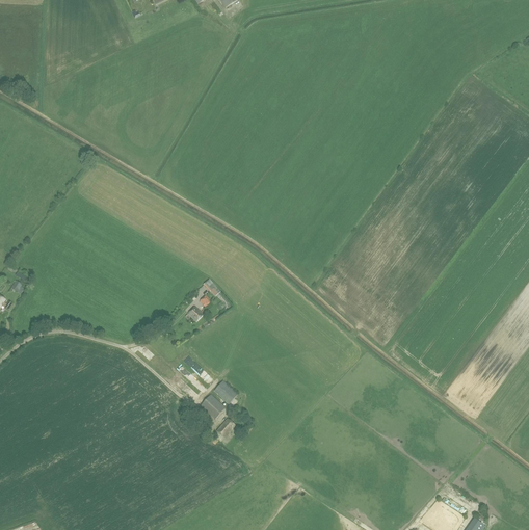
[(14,279),(8,287),(18,293),(21,289),(17,287),(19,283),(14,279)]
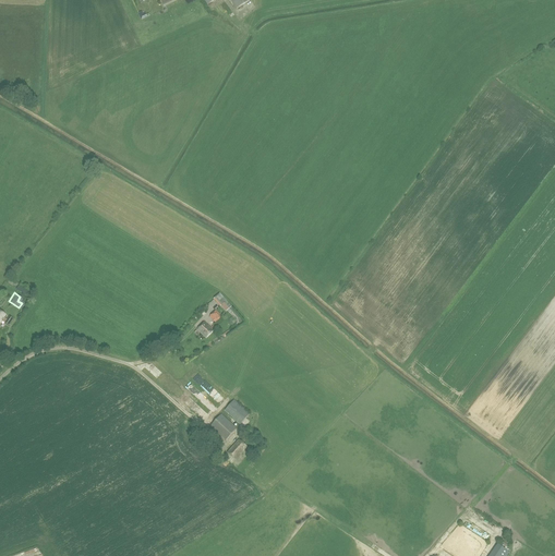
[(228,304),(224,299),(217,292),(210,297),(217,304),(218,304),(224,310),(228,304)]
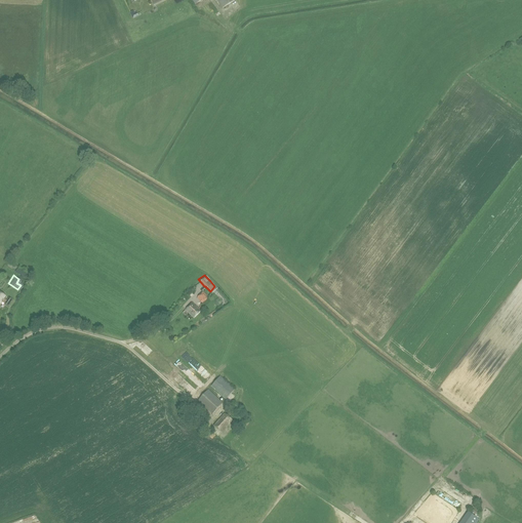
[(200,290),(194,295),(200,302),(206,296),(200,290)]
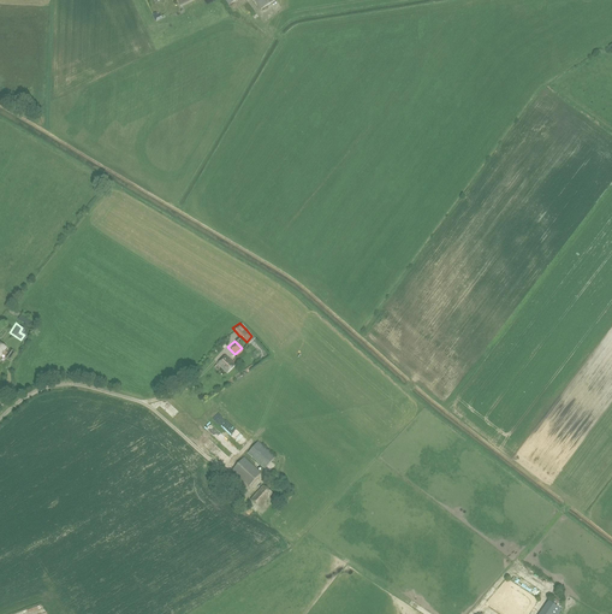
[(0,353),(6,356),(11,349),(7,347),(4,350),(1,348),(4,344),(0,342),(0,353)]
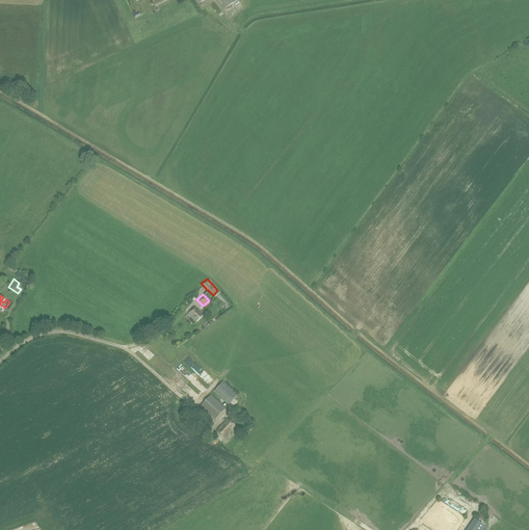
[(201,313),(192,305),(186,311),(194,319),(201,313)]
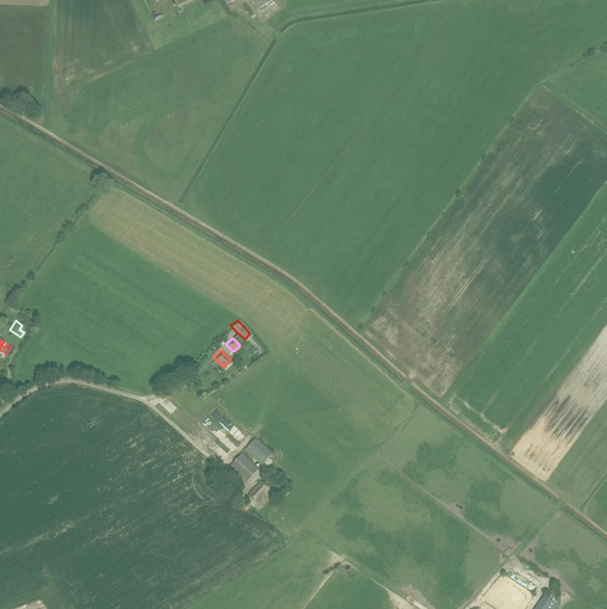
[(218,422),(236,437),(241,432),(223,416),(218,422)]
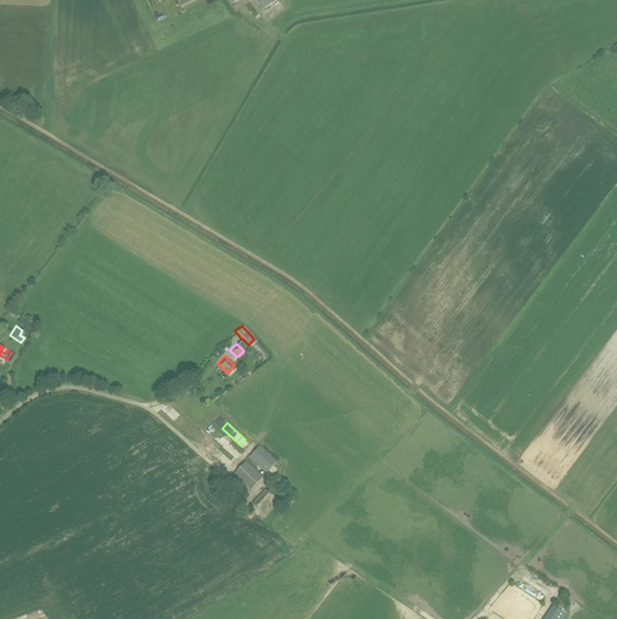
[(210,425),(206,430),(213,436),(217,431),(210,425)]
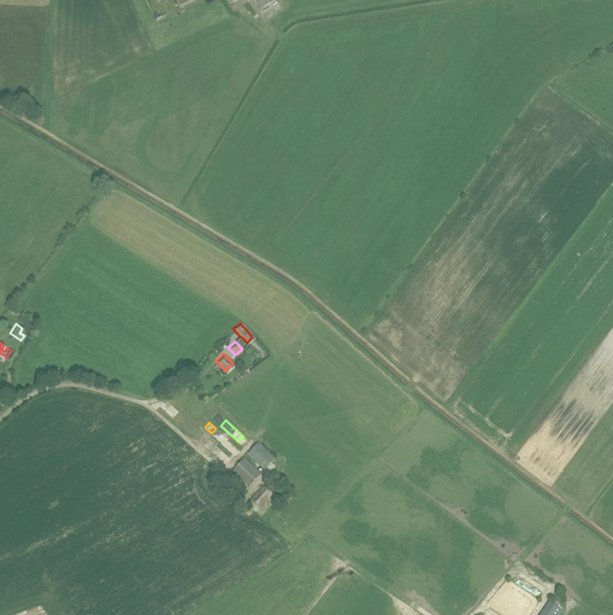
[(255,440),(245,452),(261,468),(272,456),(255,440)]
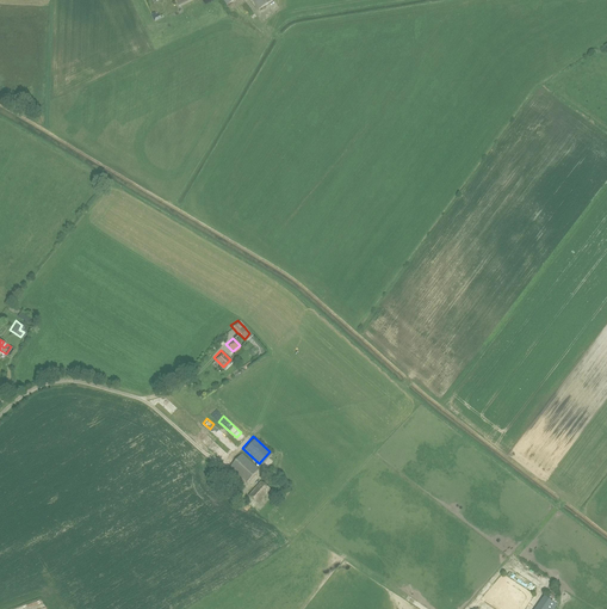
[(239,451),(227,466),(243,480),(255,467),(239,451)]
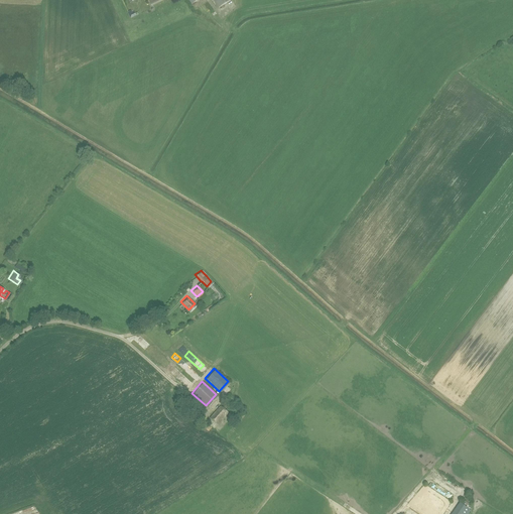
[(218,404),(208,416),(215,423),(226,411),(218,404)]
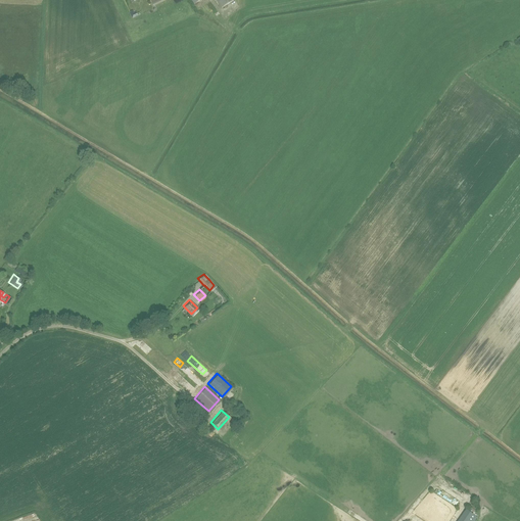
[(470,520),(474,516),(464,509),(456,520),(470,520)]
